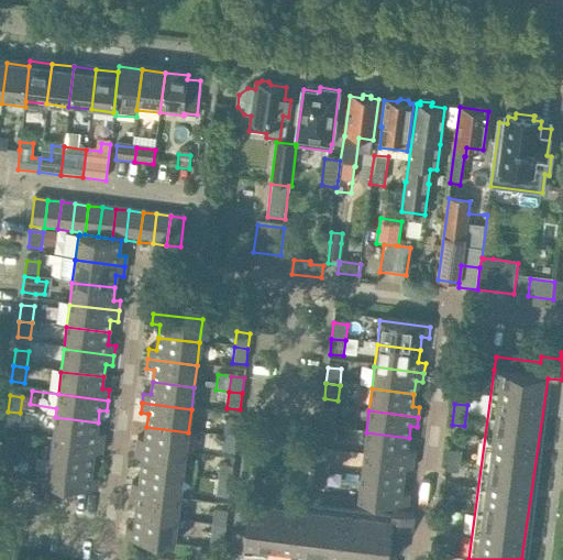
[(19,429),(20,413),(8,412),(6,427),(19,429)]
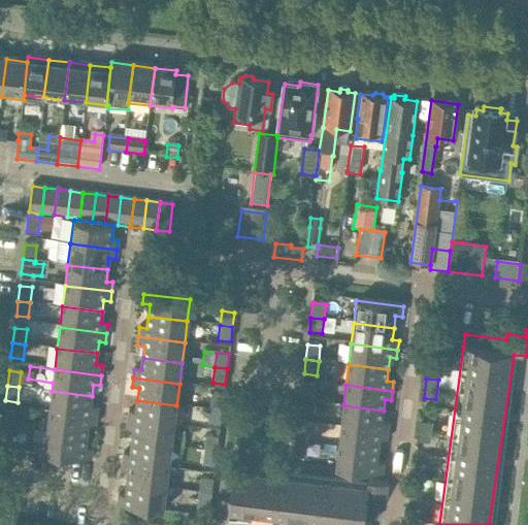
[(300,400),(312,402),(315,388),(302,386),(300,400)]
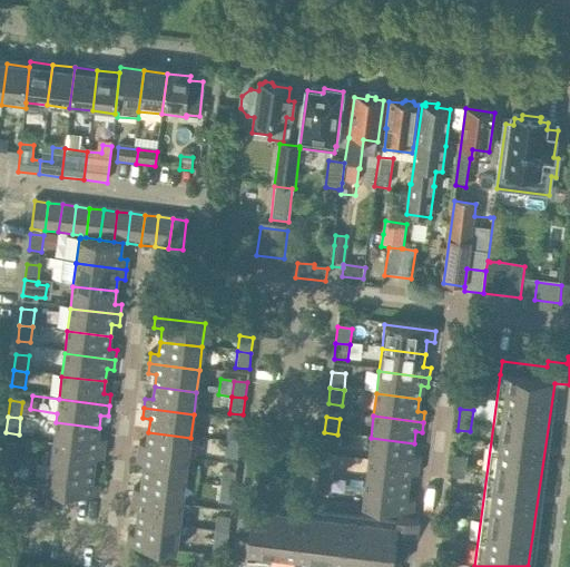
[(98,440),(99,428),(56,422),(53,445),(104,451),(105,441),(98,440)]
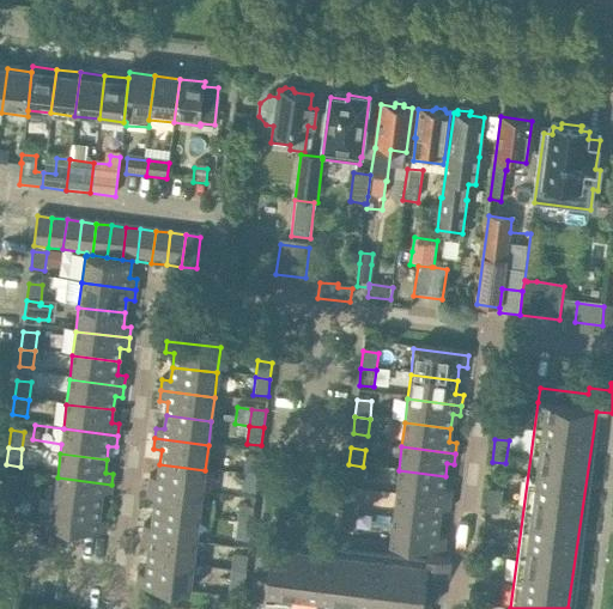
[(243,475),(258,476),(260,461),(246,458),(243,475)]
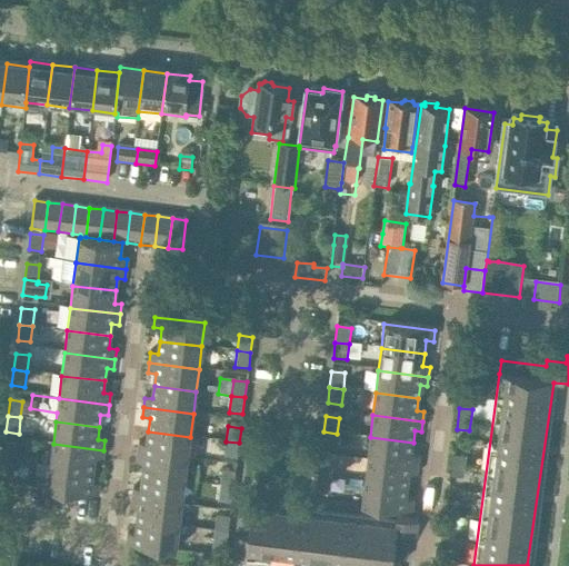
[(187,460),(190,437),(148,432),(147,445),(139,444),(138,454),(187,460)]
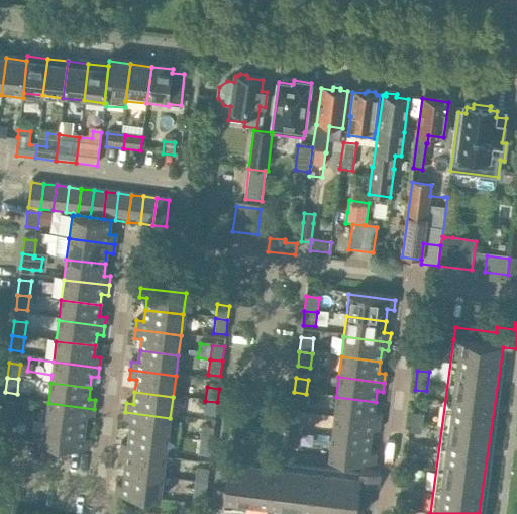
[(305,408),(306,394),(294,392),(292,407),(305,408)]
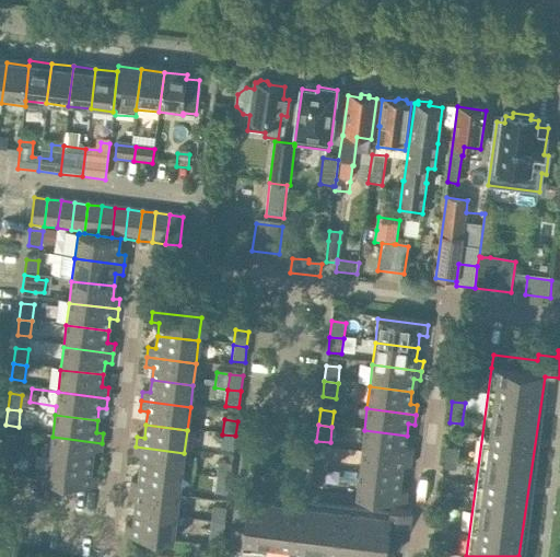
[(405,448),(407,436),(364,430),(361,453),(410,459),(411,449),(405,448)]
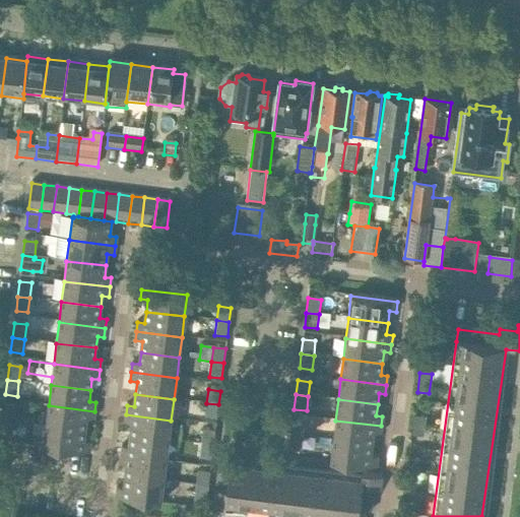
[(217,419),(218,404),(206,403),(204,418),(217,419)]
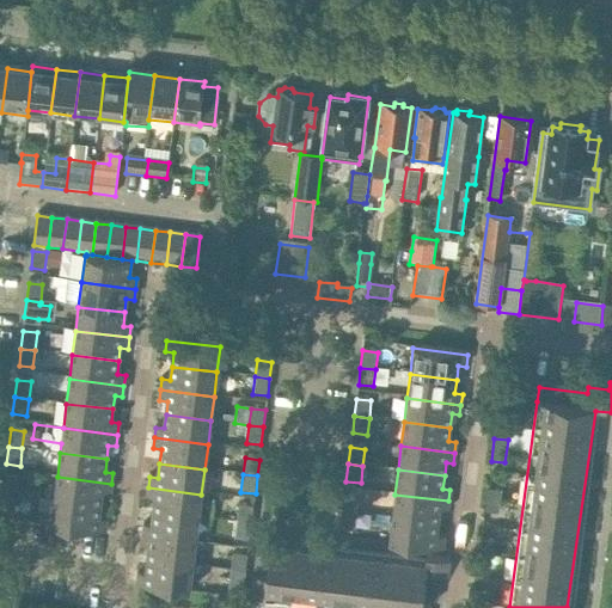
[(110,495),(111,484),(57,477),(54,502),(101,507),(102,493),(110,495)]
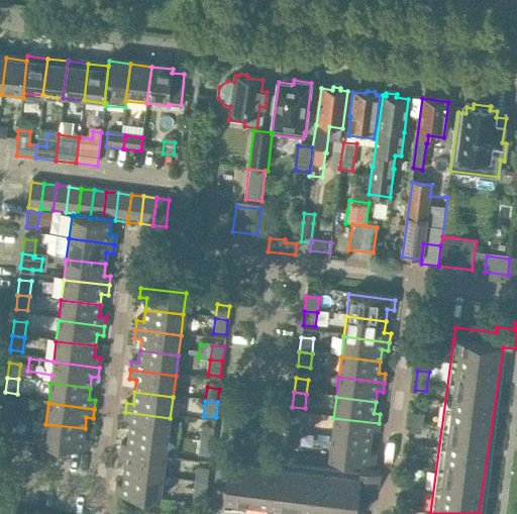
[(2,418),(14,420),(16,405),(4,404),(2,418)]
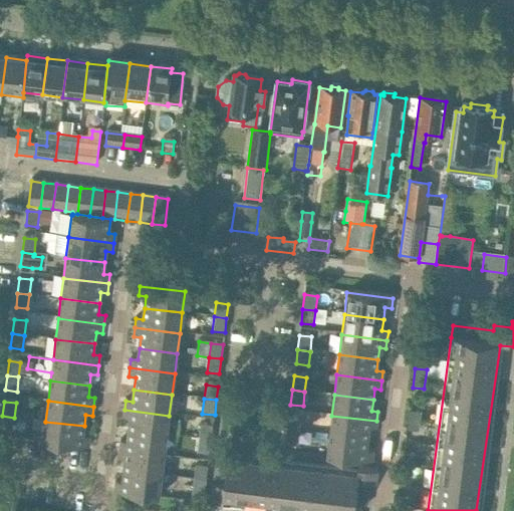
[(167,436),(169,416),(124,410),(122,419),(130,420),(129,431),(167,436)]
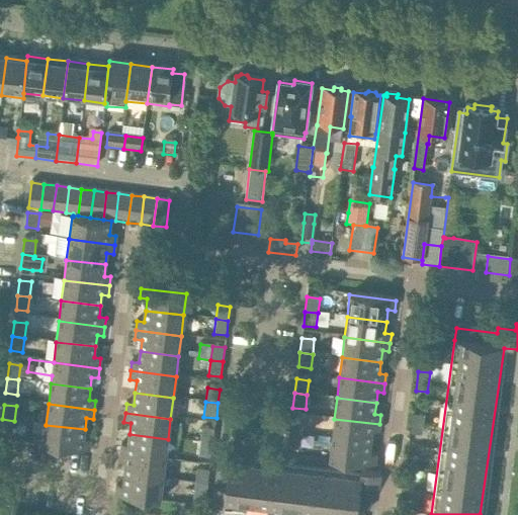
[(422,437),(424,417),(412,416),(410,435),(422,437)]
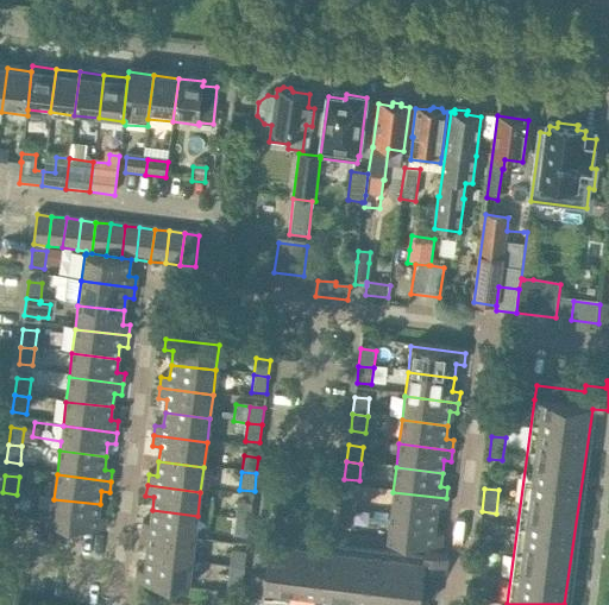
[(14,511),(17,495),(2,492),(0,509),(14,511)]
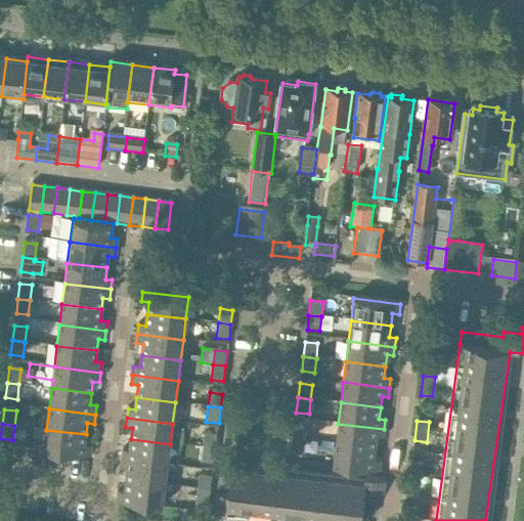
[(383,438),(384,429),(338,424),(336,444),(376,449),(377,437),(383,438)]
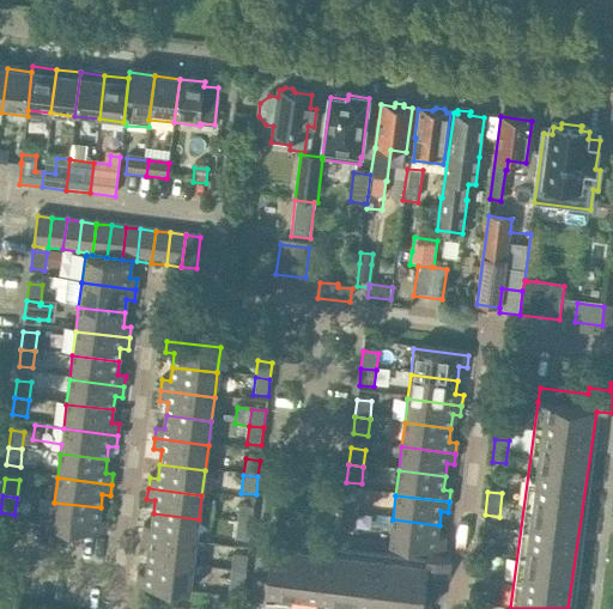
[(343,513),(358,515),(359,498),(345,497),(343,513)]
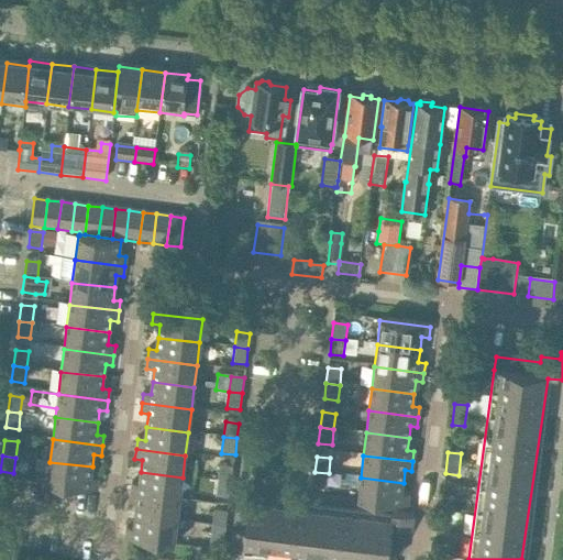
[(91,480),(92,467),(50,462),(46,485),(97,492),(98,481),(91,480)]
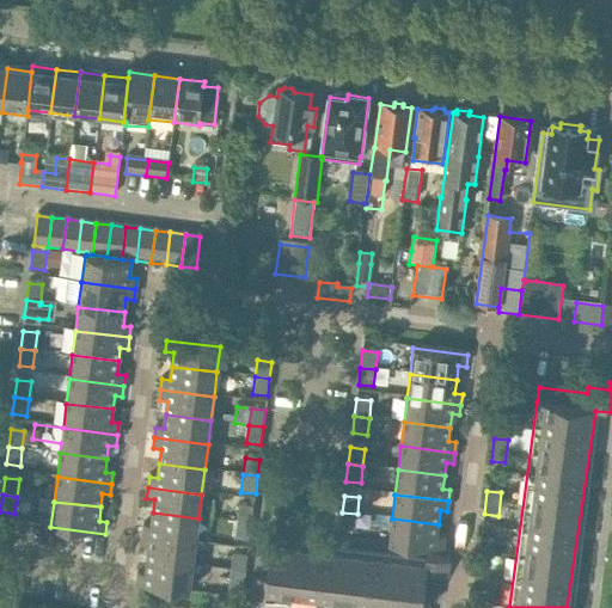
[(237,523),(251,524),(252,509),(239,507),(237,523)]
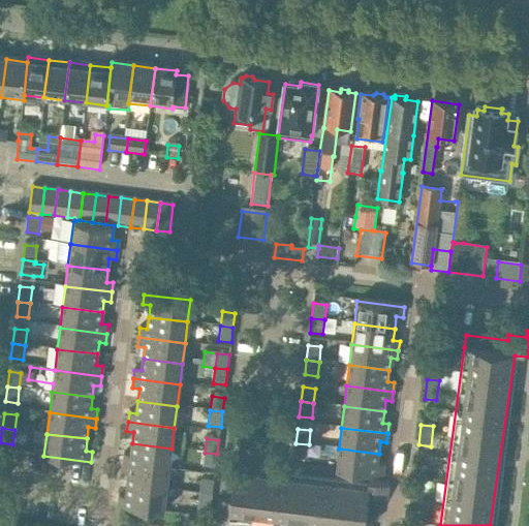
[(168,469),(172,449),(132,443),(131,456),(123,455),(122,464),(168,469)]
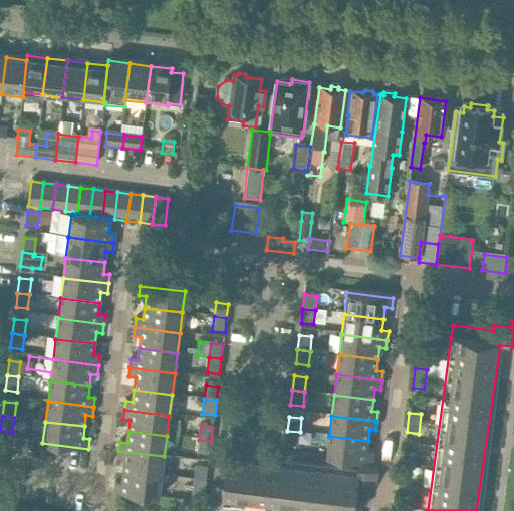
[(298,447),(300,432),(287,431),(286,445),(298,447)]
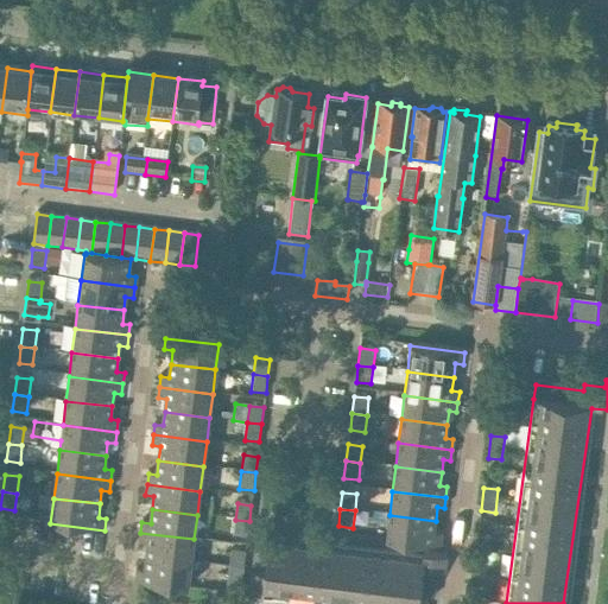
[(434,534),(436,521),(390,515),(386,540),(441,547),(442,535),(434,534)]
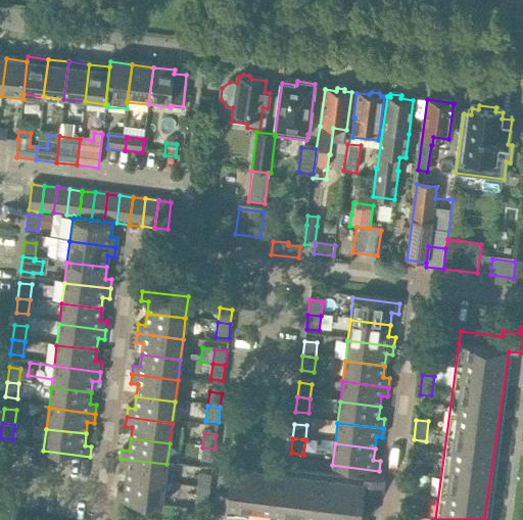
[(212,465),(215,448),(202,447),(200,463),(212,465)]
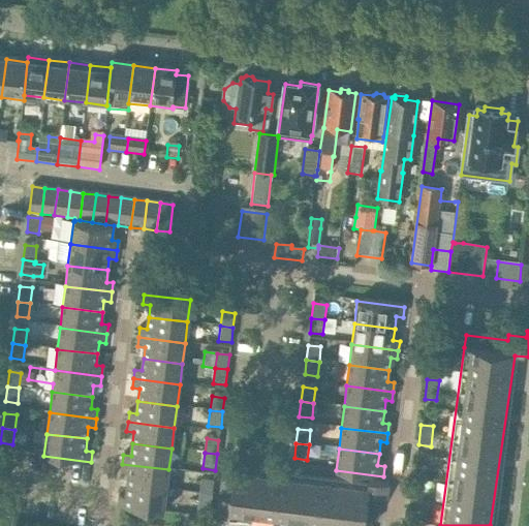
[(166,490),(168,469),(122,464),(121,472),(128,473),(127,486),(166,490)]
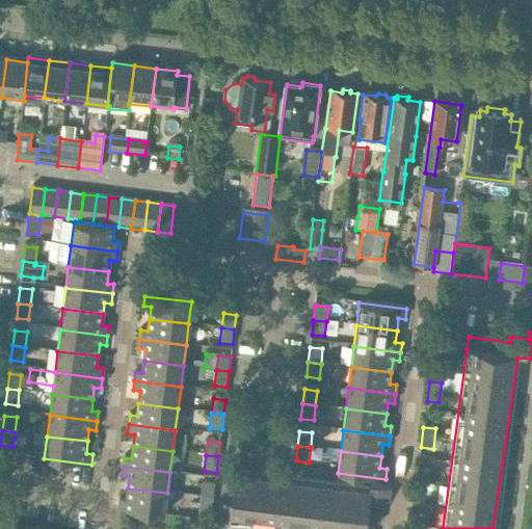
[(427,494),(430,473),(418,472),(416,492),(427,494)]
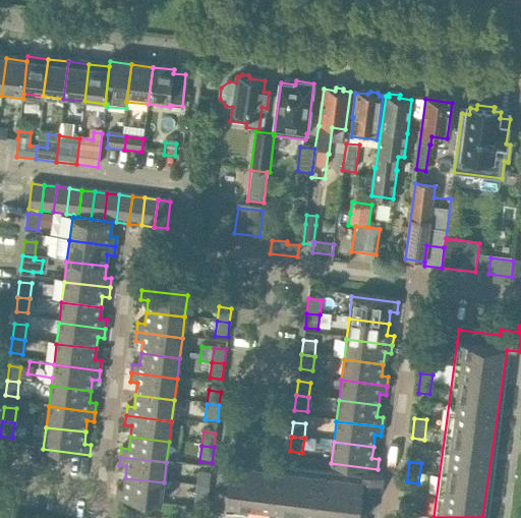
[(362,481),(230,465),(227,496),(214,494),(212,510),(224,512),(225,512),(269,517),(359,517),(360,512),(372,513),(375,488),(382,490),(384,477),(363,474),(362,481)]
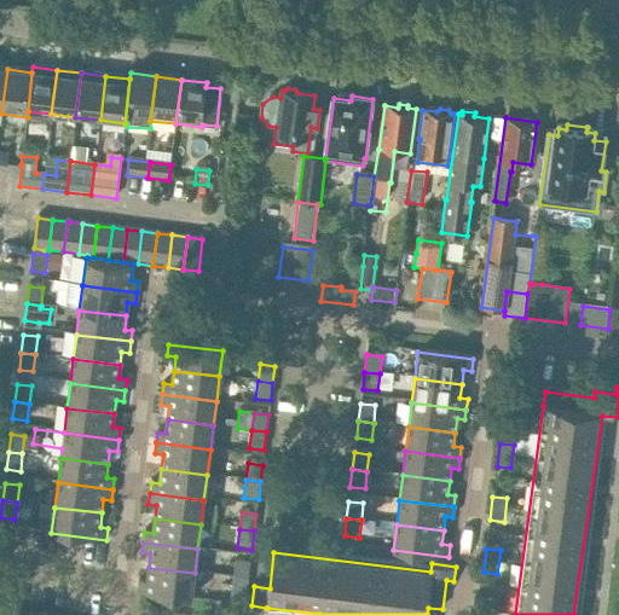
[(233,578),(248,580),(250,563),(235,561),(233,578)]
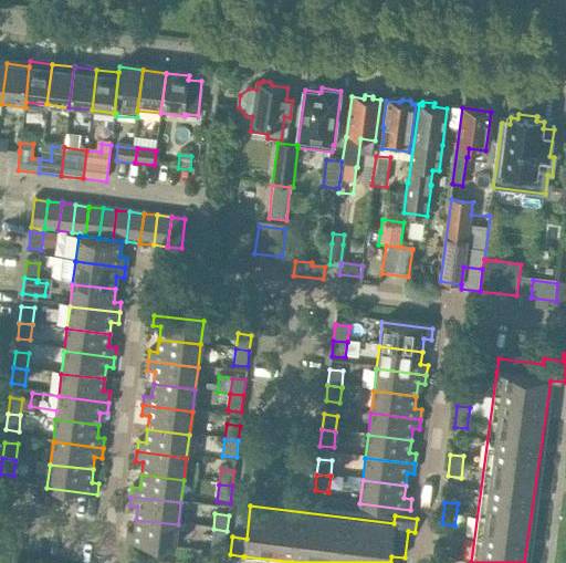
[(175,549),(178,524),(136,520),(134,532),(126,531),(125,542),(175,549)]
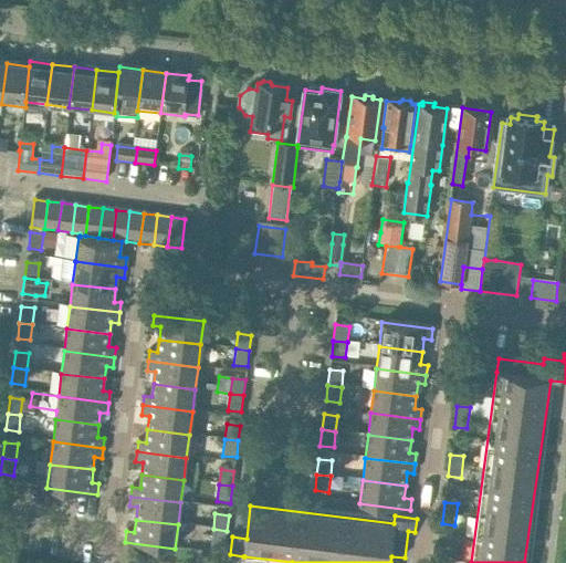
[(224,548),(227,531),(213,529),(211,545),(224,548)]
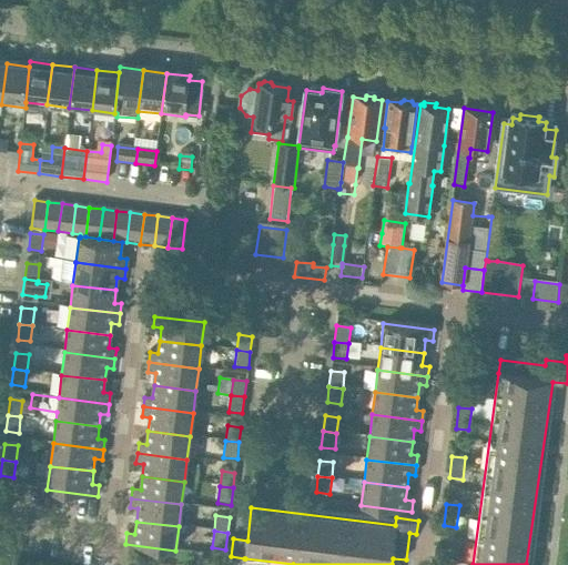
[(450,564),(453,553),(440,552),(438,564),(450,564)]
